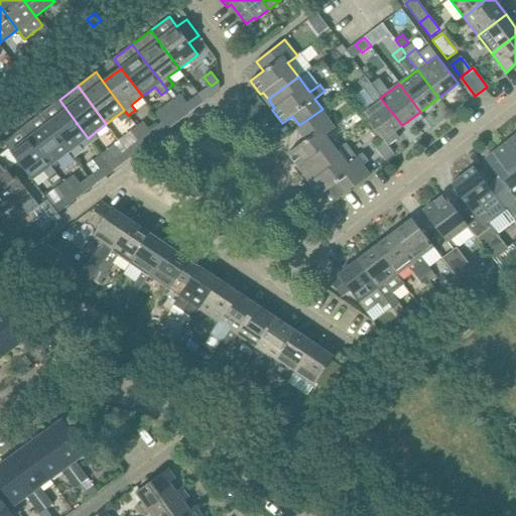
[(181,109),(187,104),(179,95),(174,99),(181,109)]
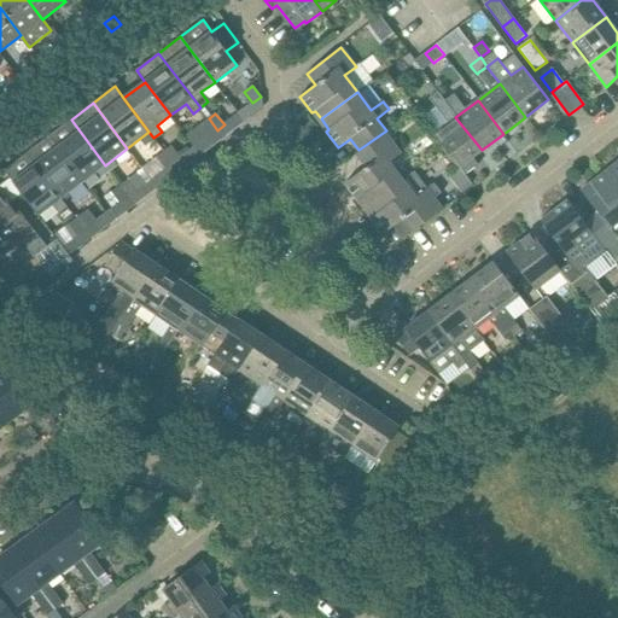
[(459,167),(482,150),(455,117),(433,133),(459,167)]
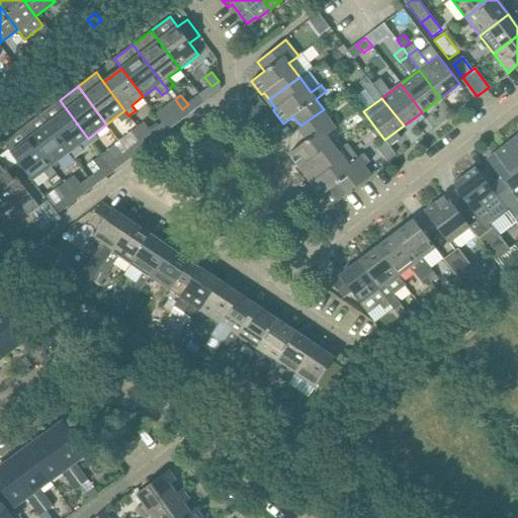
[(161,110),(168,119),(182,109),(175,99),(161,110)]
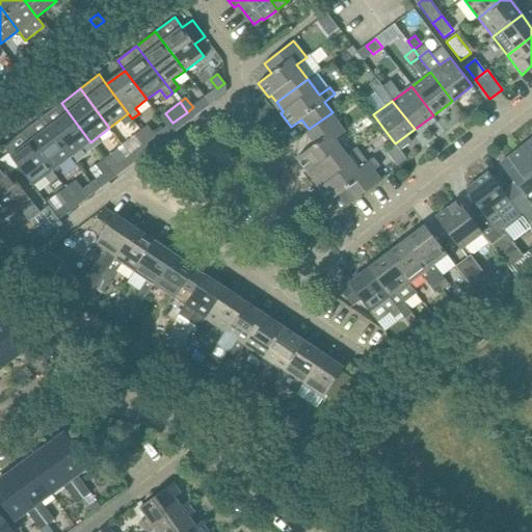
[(42,117),(72,156),(90,142),(61,103),(42,117)]
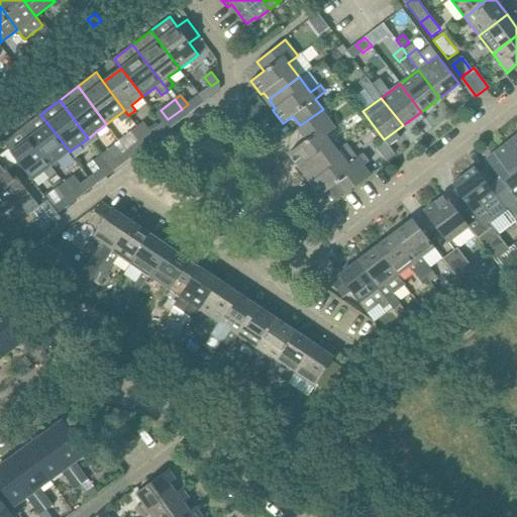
[(301,166),(306,172),(336,149),(326,135),(335,128),(322,111),(324,110),(323,109),(300,125),(301,126),(300,128),(308,138),(288,153),(299,167),(301,166)]
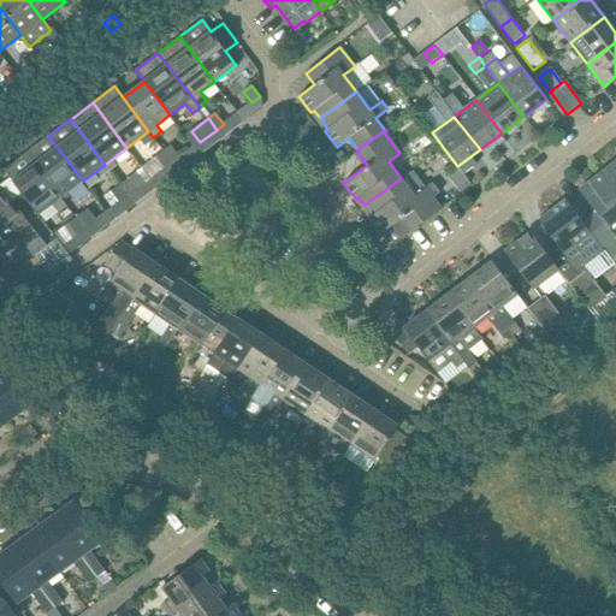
[(35,164),(60,199),(83,181),(48,136),(27,153),(35,164)]
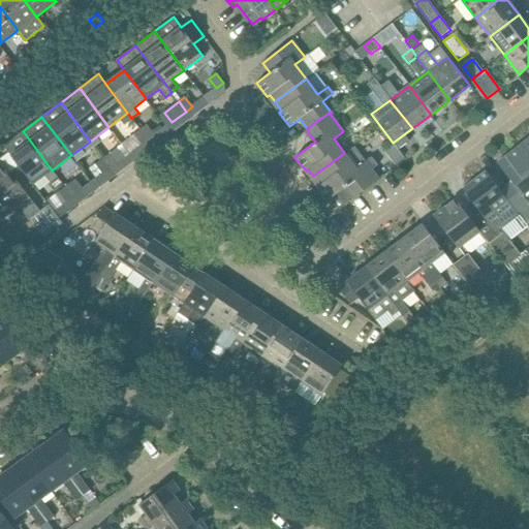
[(148,139),(154,135),(147,125),(141,130),(148,139)]
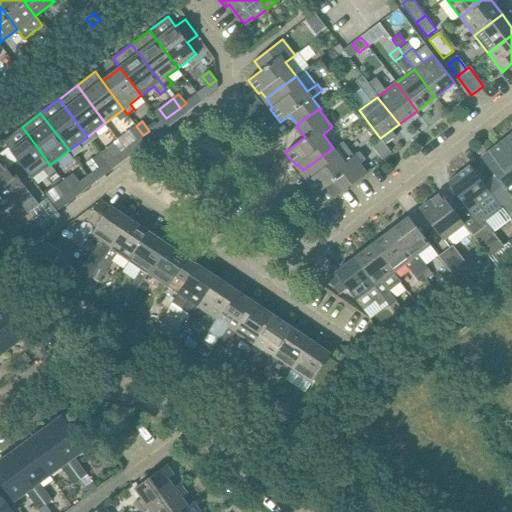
[(143,135),(136,126),(129,131),(136,140),(143,135)]
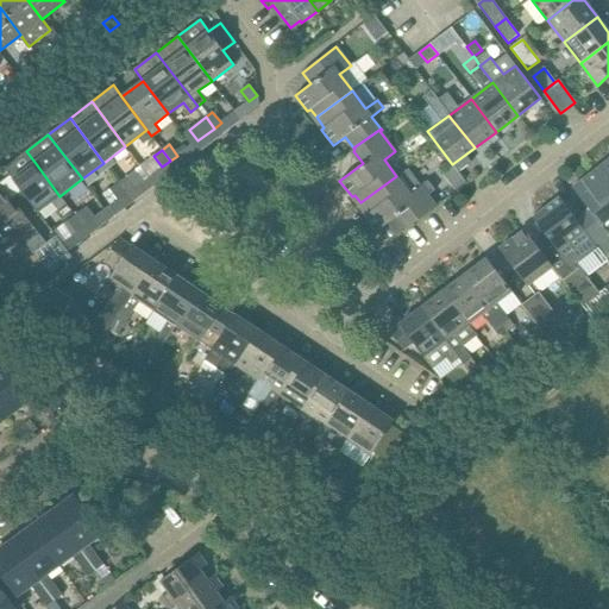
[(4,168),(38,212),(51,202),(56,208),(64,202),(60,196),(35,162),(26,151),(4,168)]
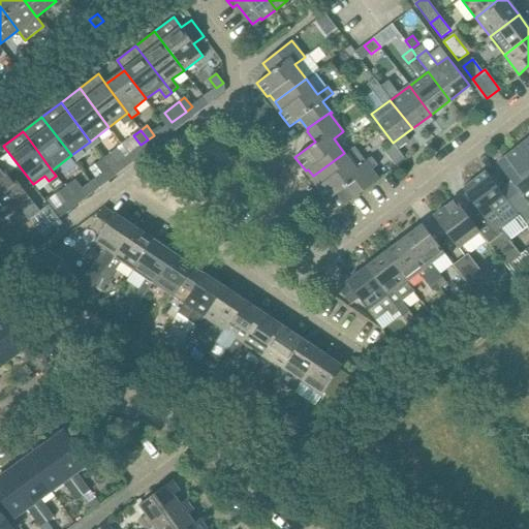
[(528,138),(518,147),(528,161),(528,138)]
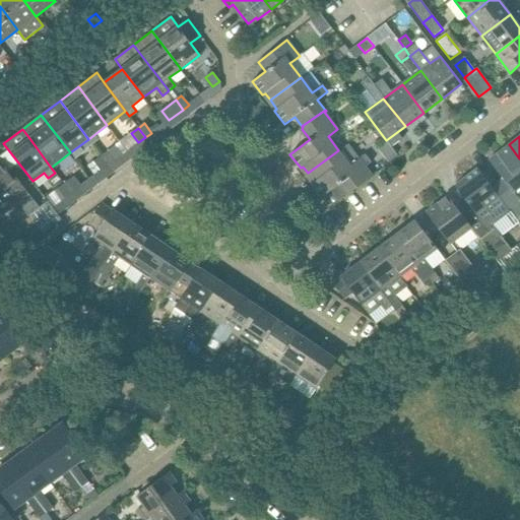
[(373,176),(365,166),(372,160),(367,153),(360,158),(348,144),(338,151),(338,150),(308,173),(314,182),(312,184),(322,197),(338,185),(346,196),(373,176)]
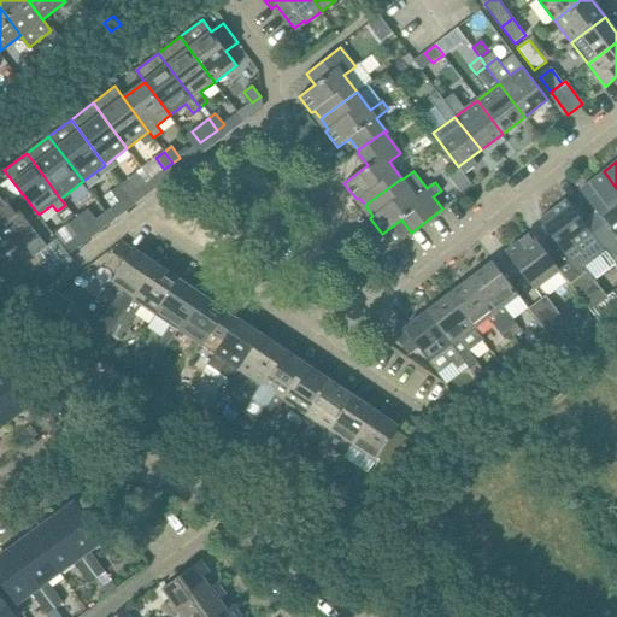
[(597,213),(585,223),(592,233),(606,252),(616,244),(616,236),(612,230),(616,225),(616,188),(604,171),(589,182),(592,186),(582,193),(597,213)]
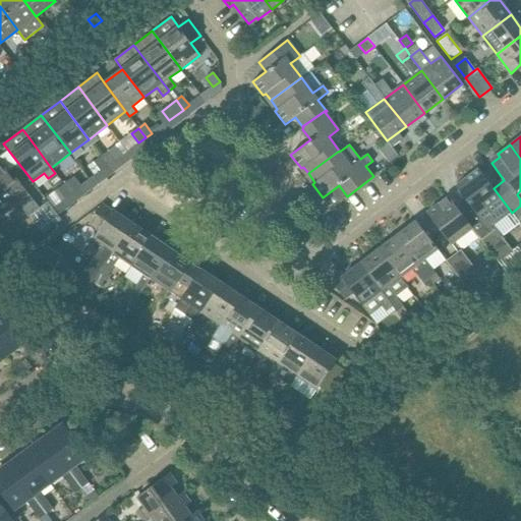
[(108,152),(102,156),(109,166),(115,161),(108,152)]
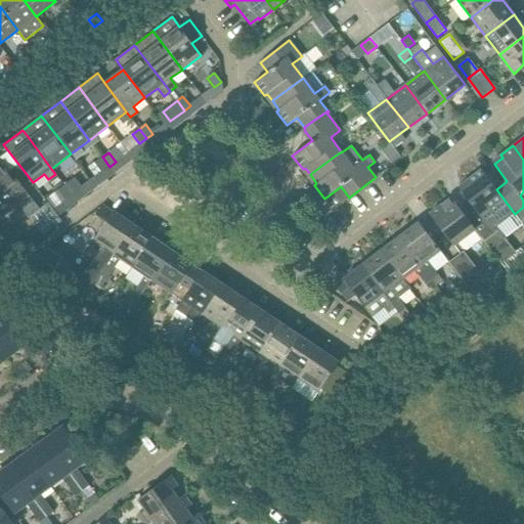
[(110,167),(102,157),(95,162),(102,172),(110,167)]
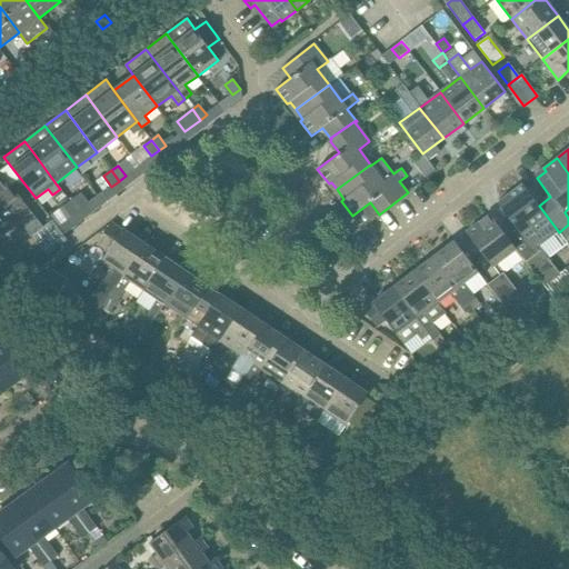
[(0,237),(21,221),(31,236),(43,227),(18,195),(15,197),(0,177),(0,237)]
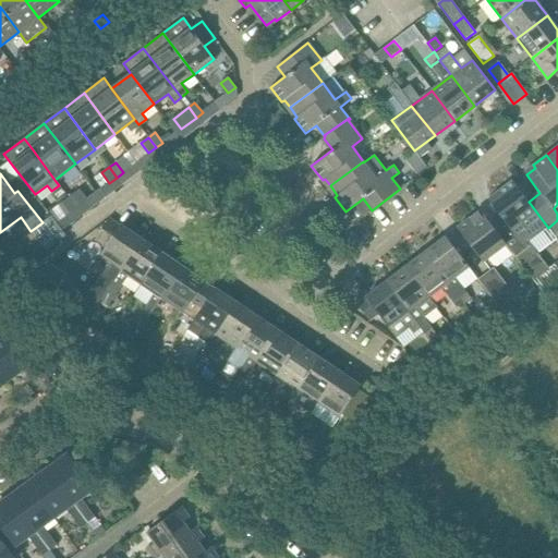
[(548,228),(535,210),(529,202),(512,181),(487,199),(508,227),(498,233),(506,244),(513,255),(548,228)]
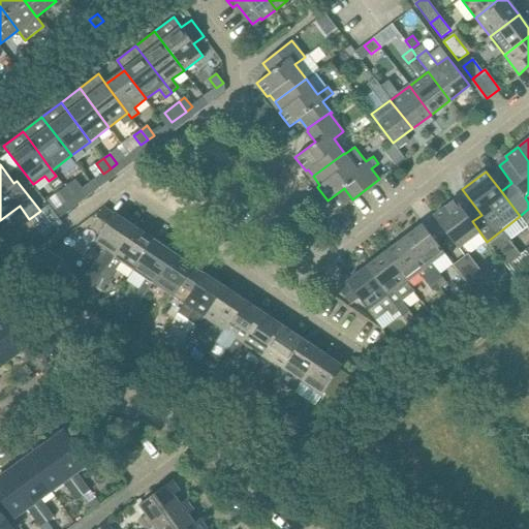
[(71,182),(64,187),(71,197),(79,192),(71,182)]
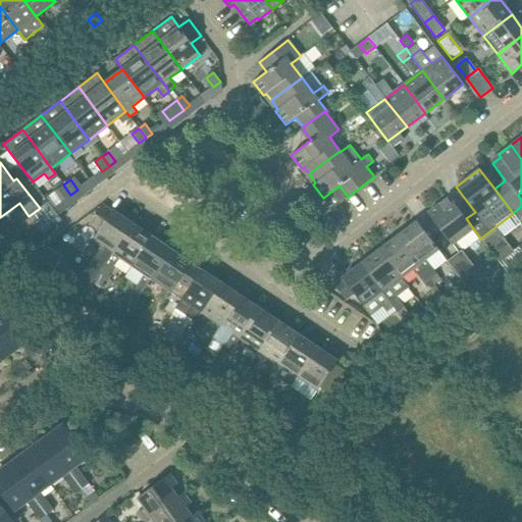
[(70,195),(63,185),(58,190),(65,199),(70,195)]
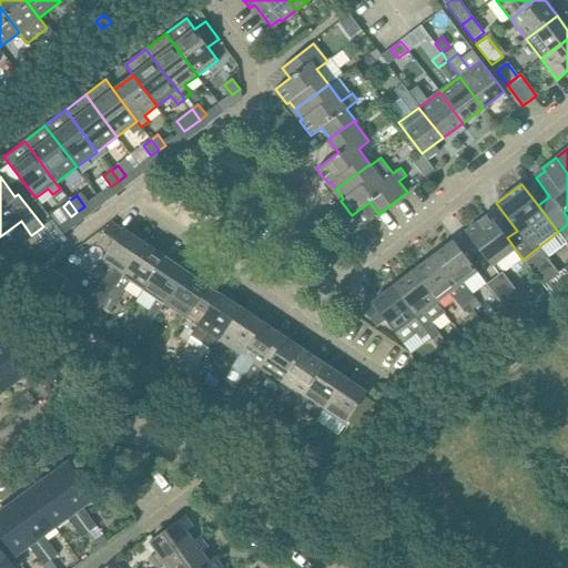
[(507,237),(489,214),(466,232),(492,266),(515,249),(507,237)]
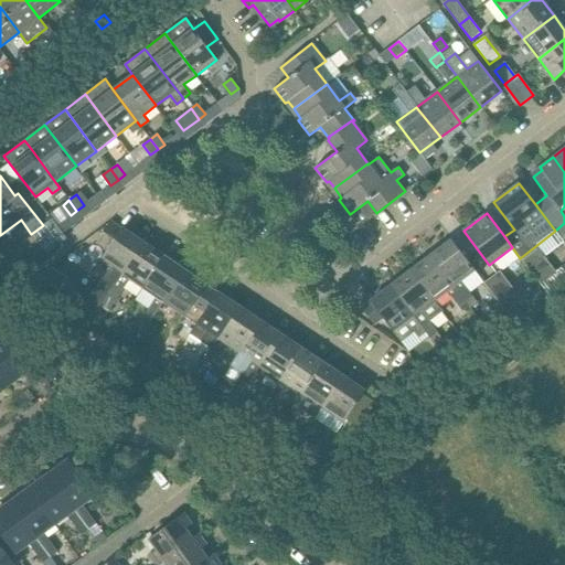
[(95,316),(109,294),(123,275),(144,242),(121,227),(121,228),(110,221),(96,243),(107,251),(100,259),(110,266),(83,307),(95,316)]
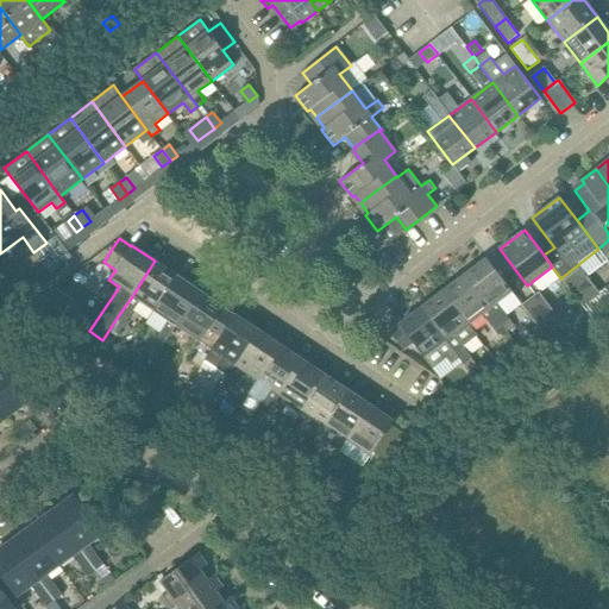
[(512,292),(487,258),(463,276),(501,325),(509,319),(497,302),(512,292)]
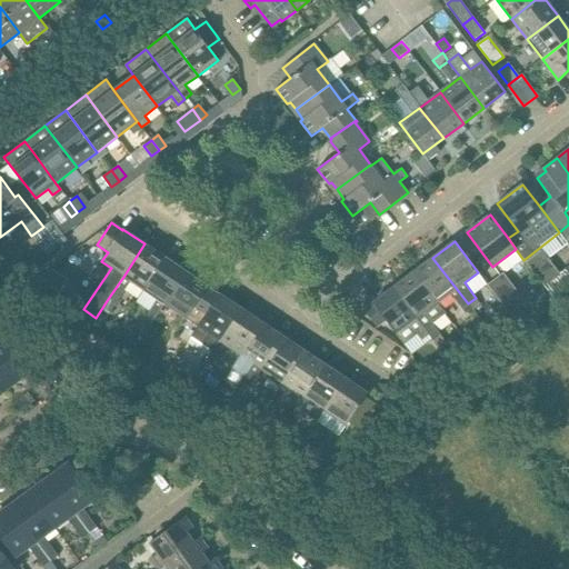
[(145,243),(123,277),(110,296),(117,300),(130,281),(145,290),(166,258),(145,243)]
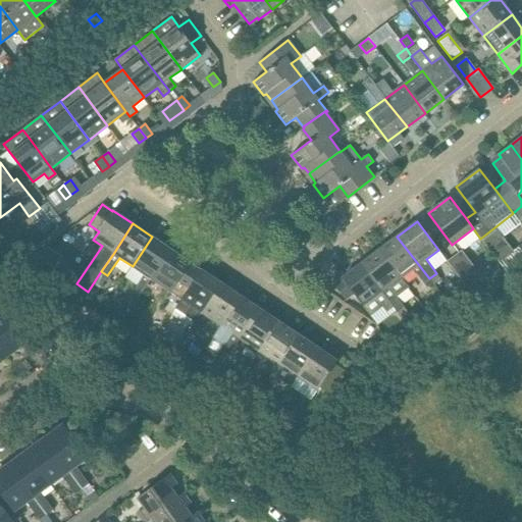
[(501,264),(515,254),(500,232),(485,244),(501,264)]
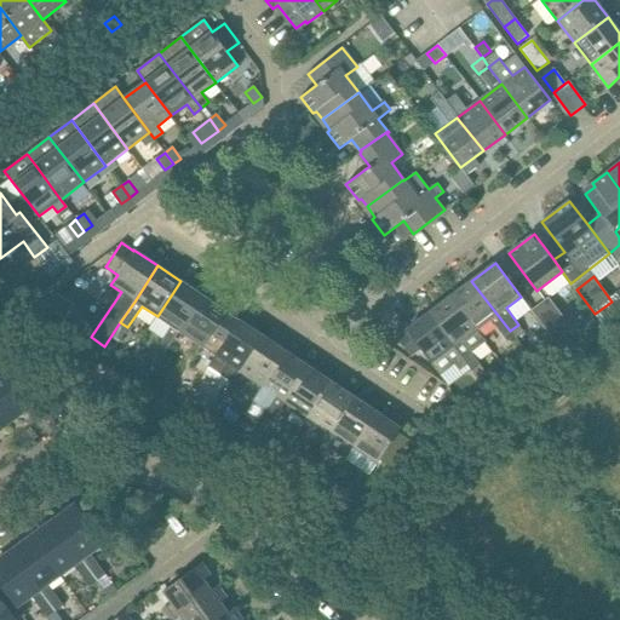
[(181,281),(158,316),(181,332),(204,297),(181,281)]
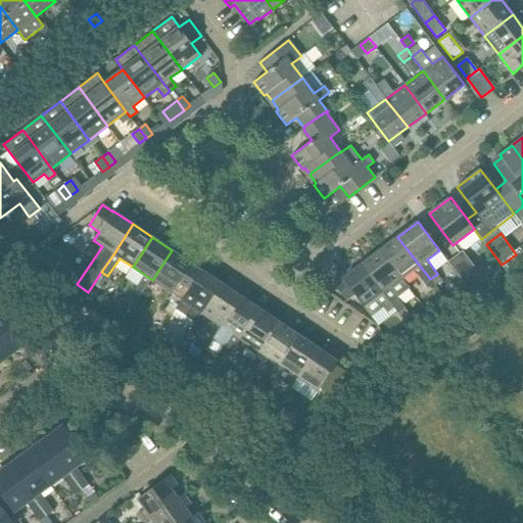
[(430,279),(397,237),(379,250),(400,279),(414,270),(425,284),(430,279)]
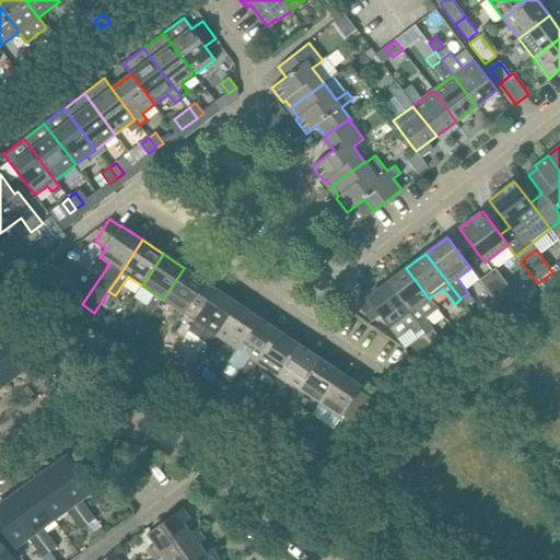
[(37,276),(48,282),(57,269),(50,265),(37,276)]
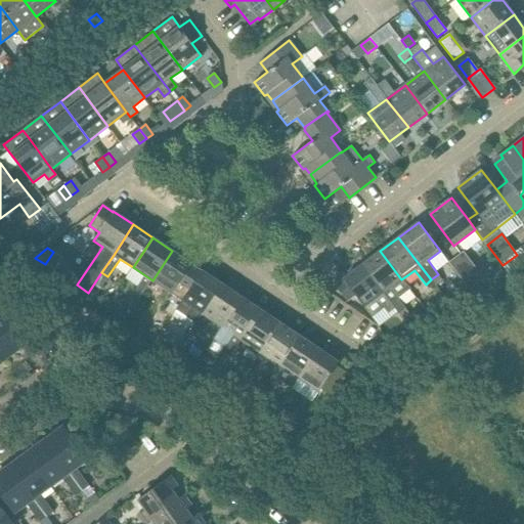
[(191,264),(172,251),(153,280),(175,296),(172,301),(178,306),(202,271),(191,264)]
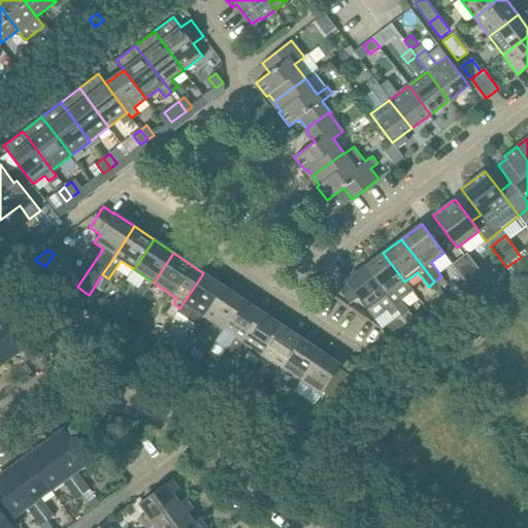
[(401,301),(413,292),(404,282),(383,253),(364,267),(397,311),(401,317),(408,310),(401,301)]
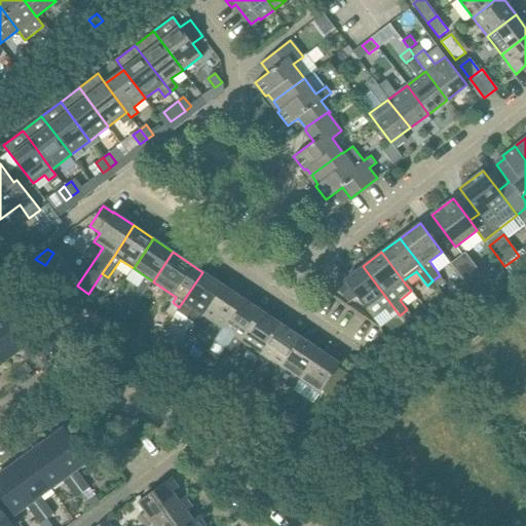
[(451,263),(473,292),(481,286),(487,282),(465,252),(451,263)]
